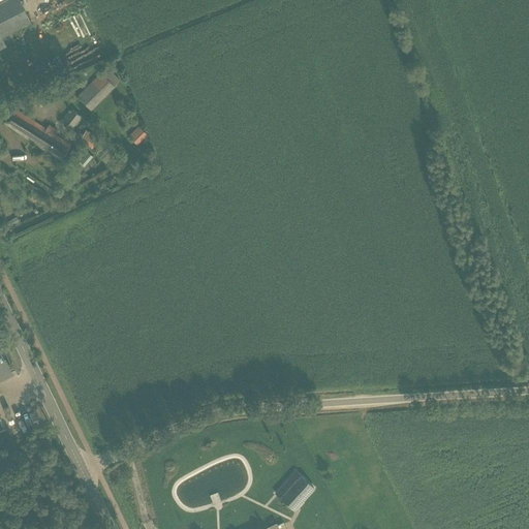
[(19,0),(8,0),(0,4),(0,48),(5,45),(1,37),(30,21),(19,0)]
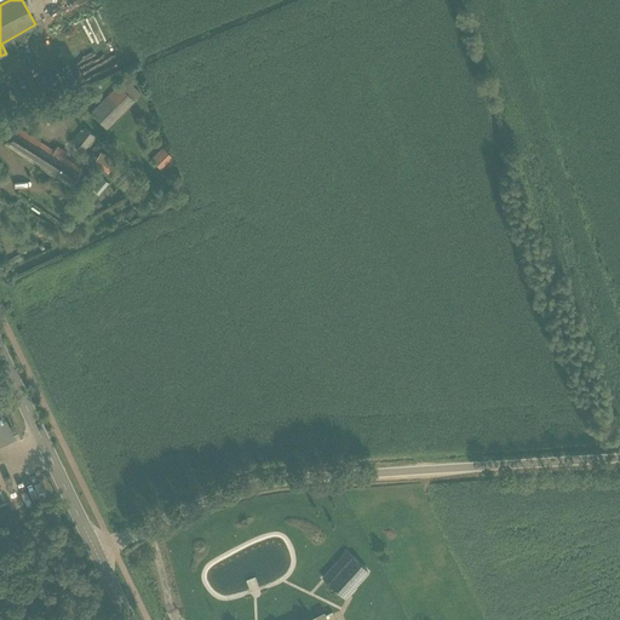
[(81,0),(32,0),(35,7),(33,9),(35,15),(38,21),(40,19),(51,45),(93,27),(81,0)]
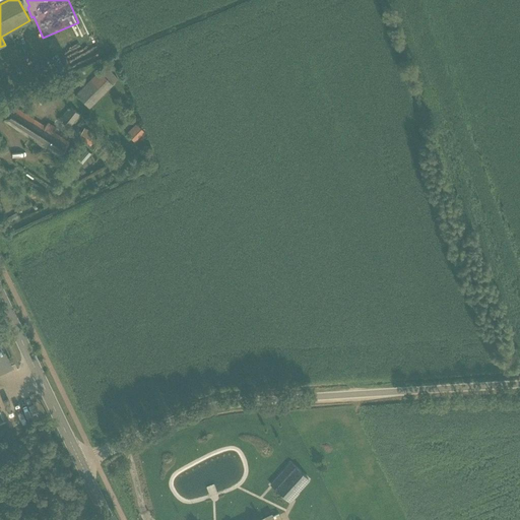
[(76,94),(89,108),(118,78),(105,66),(100,72),(99,70),(76,94)]
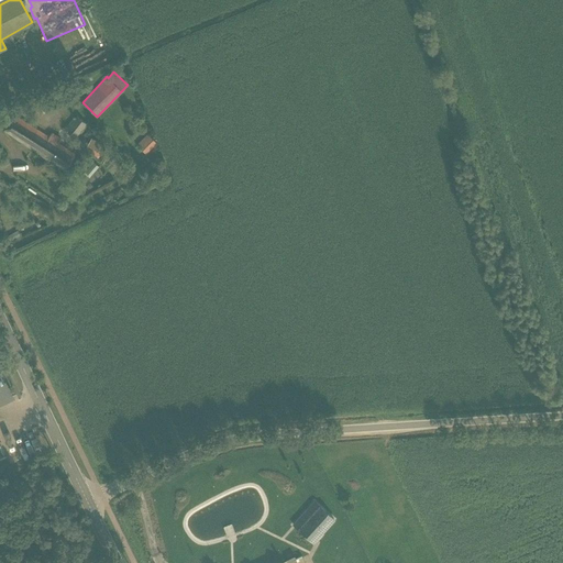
[(50,159),(65,170),(76,154),(59,143),(62,139),(53,132),(50,136),(14,114),(3,130),(48,161),(50,159)]
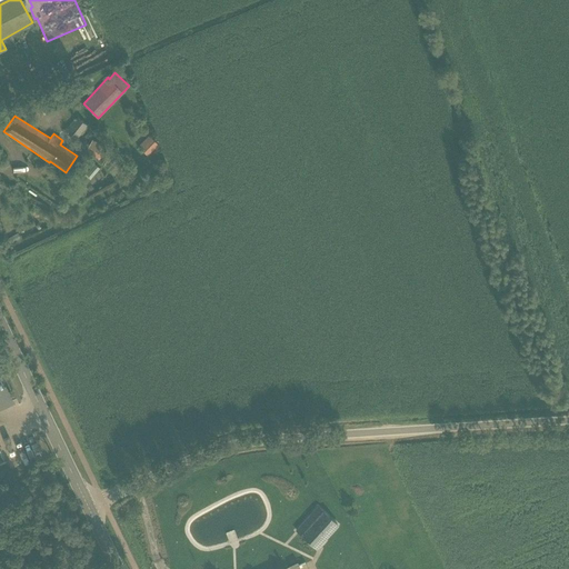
[(67,131),(77,139),(88,126),(78,118),(67,131)]
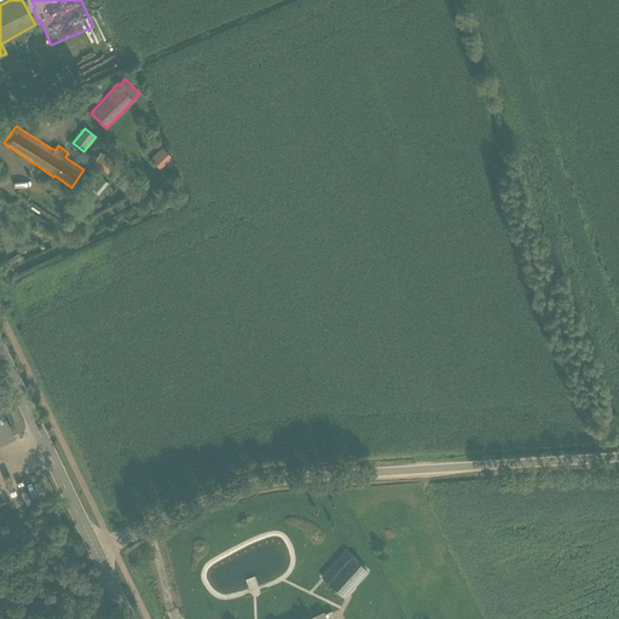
[(151,158),(150,160),(160,169),(161,168),(172,158),(172,157),(162,148),(151,158)]
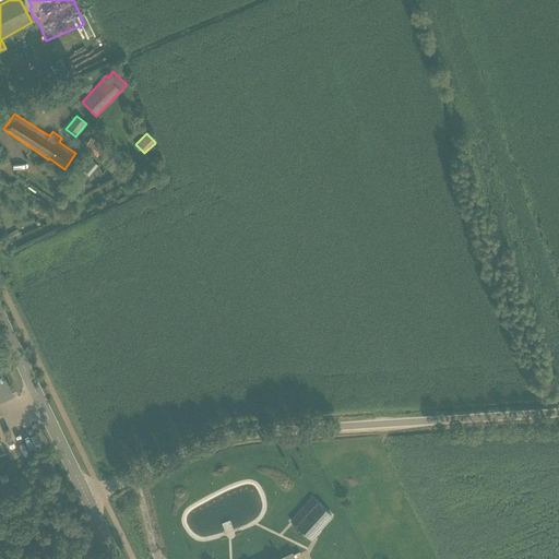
[(84,147),(97,156),(104,146),(91,138),(84,147)]
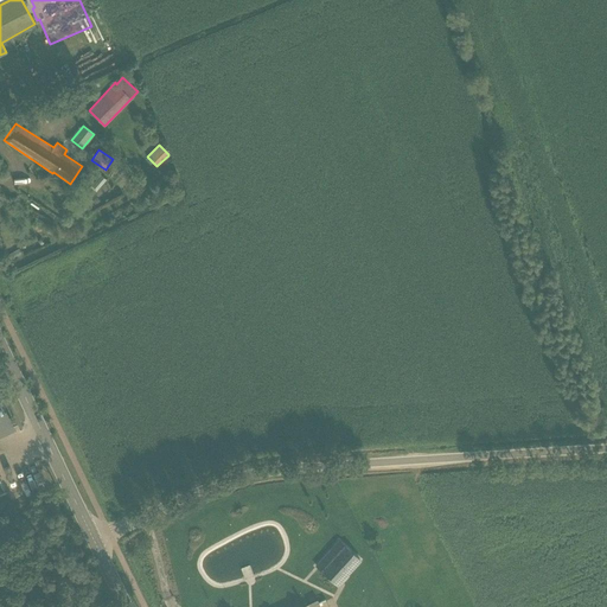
[(101,176),(91,185),(97,191),(107,179),(101,176)]
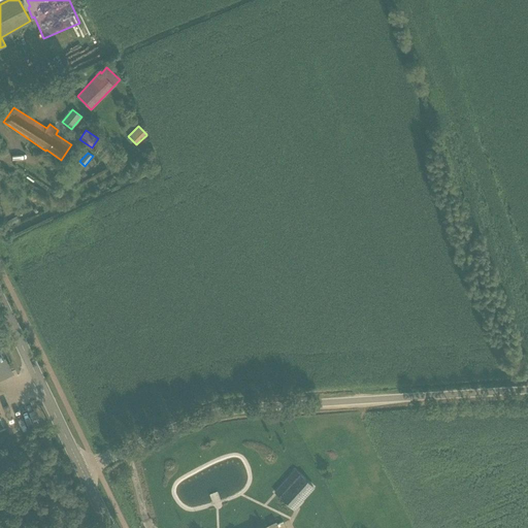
[(37,203),(31,206),(35,213),(40,210),(37,203)]
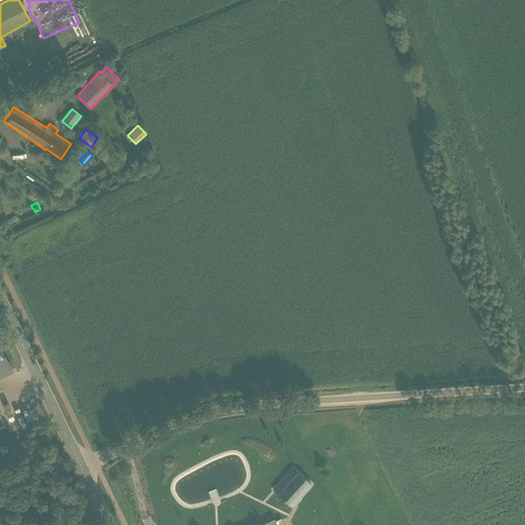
[(297,472),(277,494),(280,496),(291,507),(312,484),(300,474),(297,472)]
